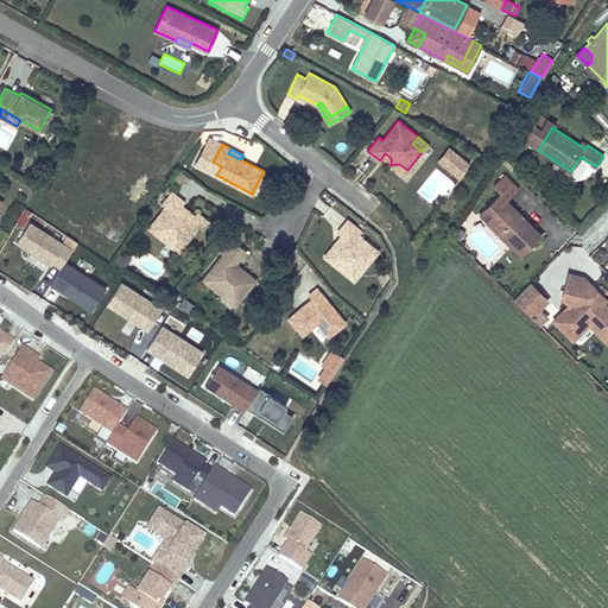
[(450,150),(437,164),(453,178),(466,164),(450,150)]
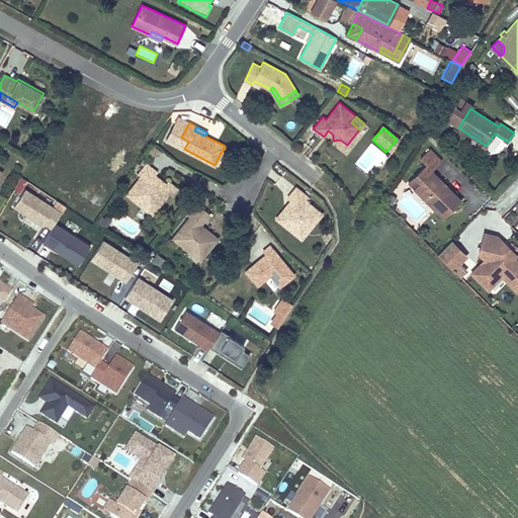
[(184,149),(188,142),(181,138),(177,145),(184,149)]
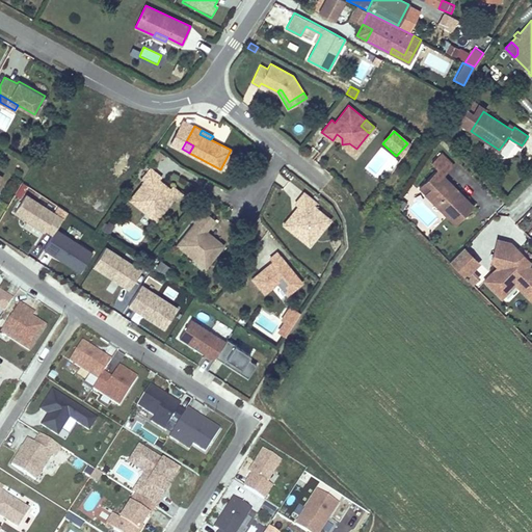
[(356,149),(349,143),(342,144),(353,153),(356,149)]
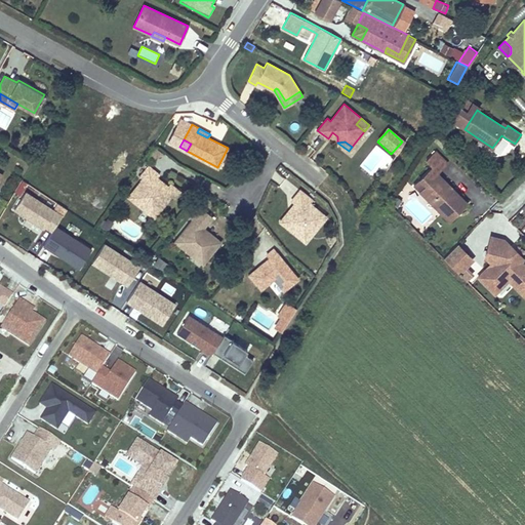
[(467,203),(448,185),(446,187),(442,183),(444,180),(437,173),(447,163),(435,151),(426,159),(432,165),(419,177),(426,184),(419,190),(449,220),(467,203)]
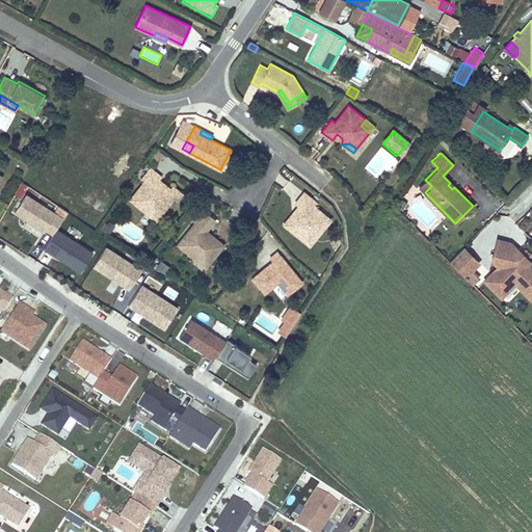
[(167,192),(170,188),(169,188),(165,185),(160,185),(157,183),(159,180),(161,177),(150,167),(141,179),(144,181),(130,200),(147,213),(152,207),(161,214),(174,197),(167,192)]
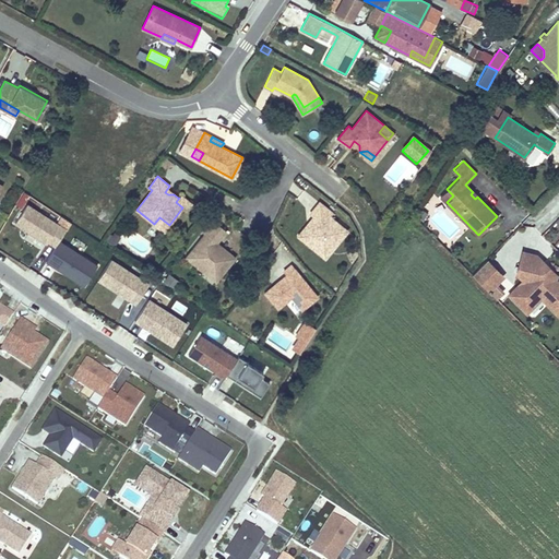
[(447,202),(453,195),(447,189),(440,195),(447,202)]
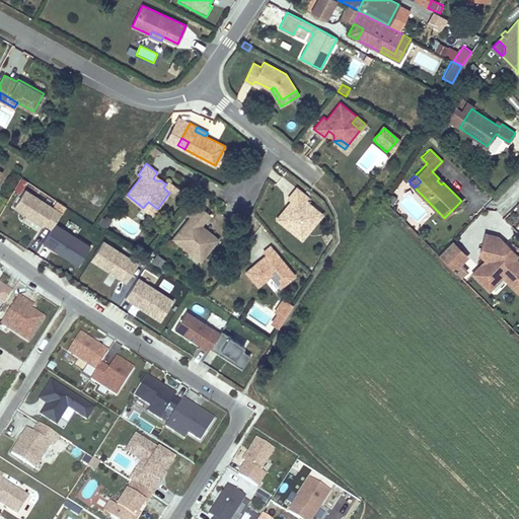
[(171,196),(177,189),(167,180),(165,183),(166,183),(163,188),(169,193),(169,194),(171,196)]
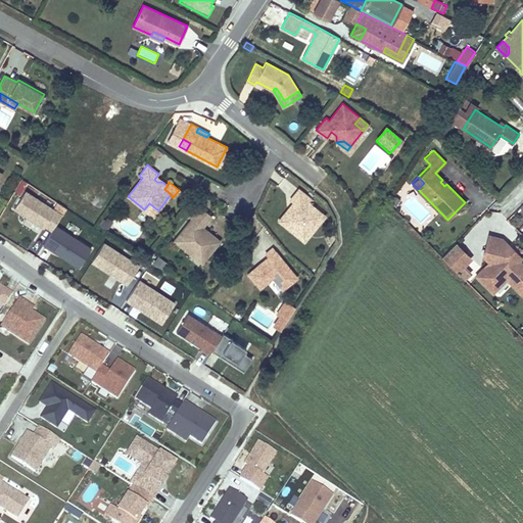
[(56,223),(63,212),(52,205),(25,188),(13,206),(51,231),(56,223)]
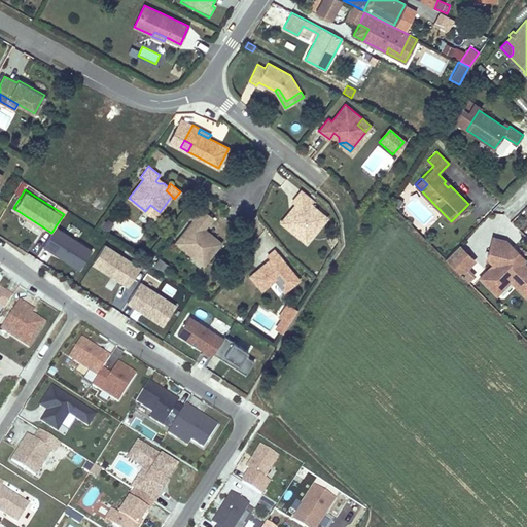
[(301,238),(307,230),(313,235),(327,217),(311,203),(313,201),(302,190),(292,201),(295,204),(300,206),(295,211),(289,211),(290,218),(284,225),(301,238)]
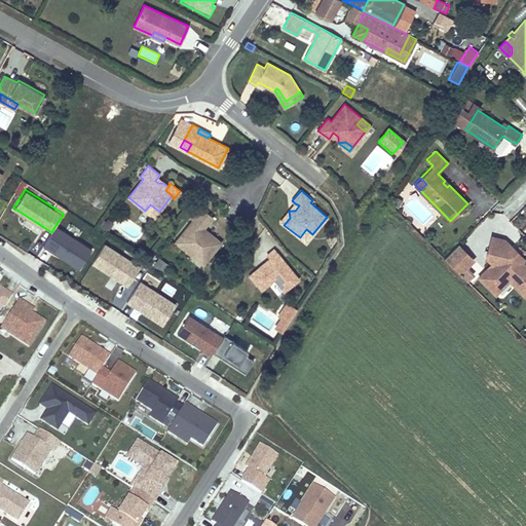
[(398,207),(402,200),(396,196),(392,202),(398,207)]
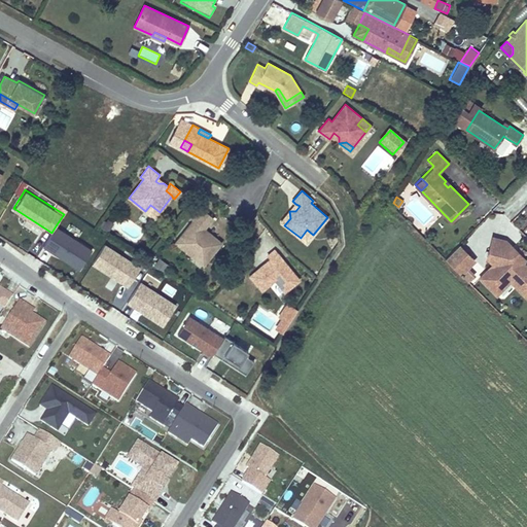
[(53,207),(64,214),(67,209),(56,203),(53,207)]
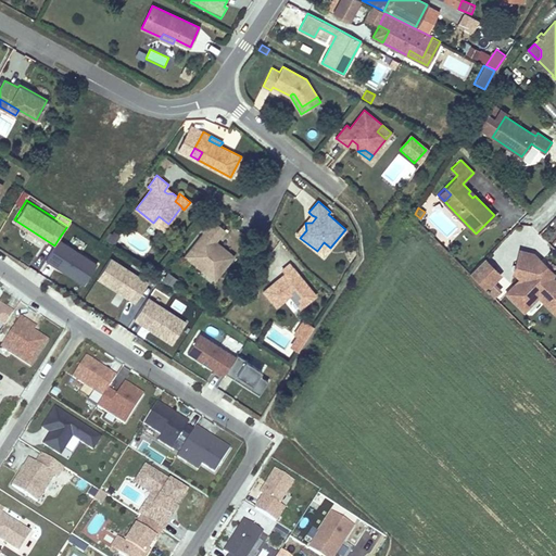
[(163,230),(168,224),(159,216),(153,223),(163,230)]
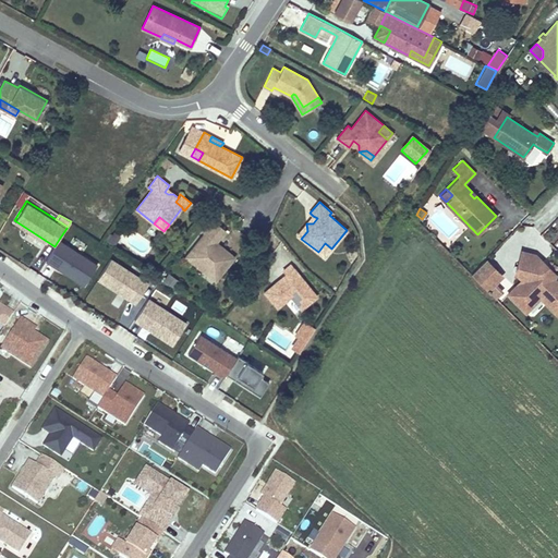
[(234,257),(222,247),(219,250),(215,246),(217,243),(216,242),(226,230),(211,219),(202,231),(205,233),(185,256),(201,268),(205,263),(219,275),(234,257)]
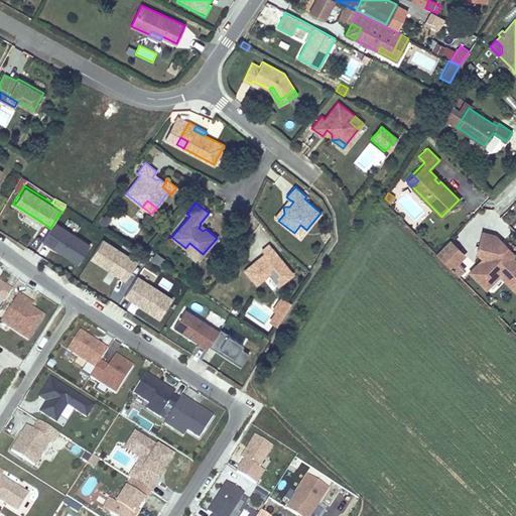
[(278,221),(284,214),(283,207),(275,218),(278,221)]
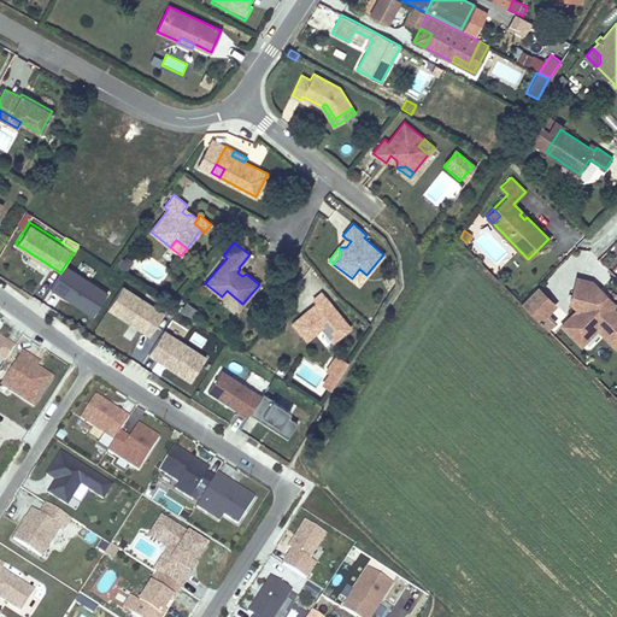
[(127,271),(131,264),(124,259),(119,266),(127,271)]
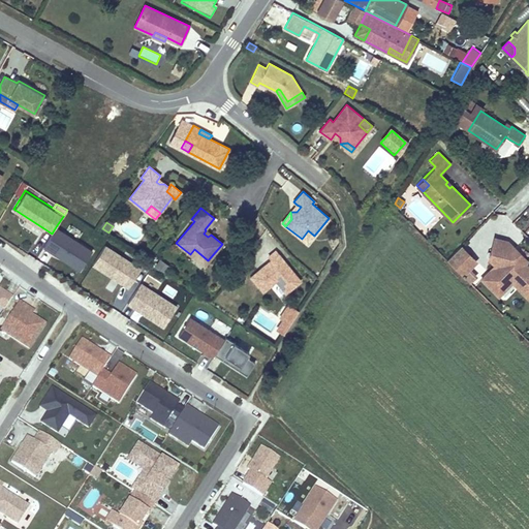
[(91,247),(57,225),(52,234),(43,247),(78,269),(91,247)]
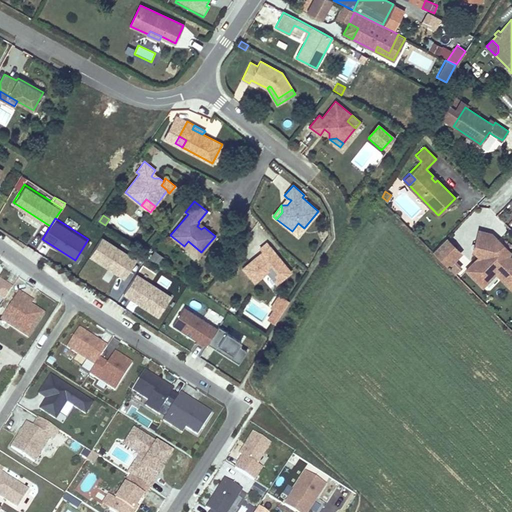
[(292,231),(298,236),(304,228),(298,223),(292,231)]
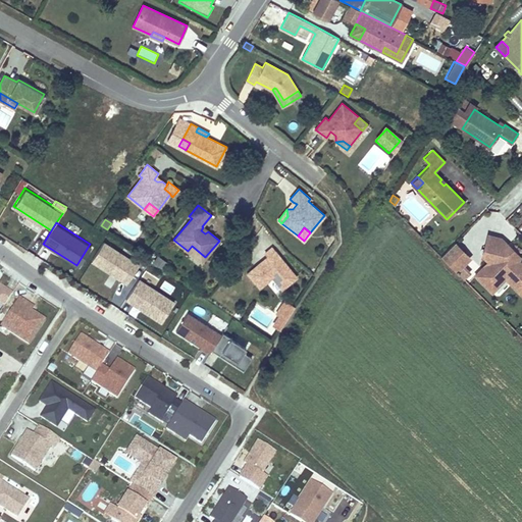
[(521,264),(518,260),(514,265),(510,261),(512,259),(513,256),(510,253),(504,247),(507,245),(501,238),(488,235),(482,255),(488,261),(481,268),(498,284),(505,277),(521,293),(521,292),(521,264)]
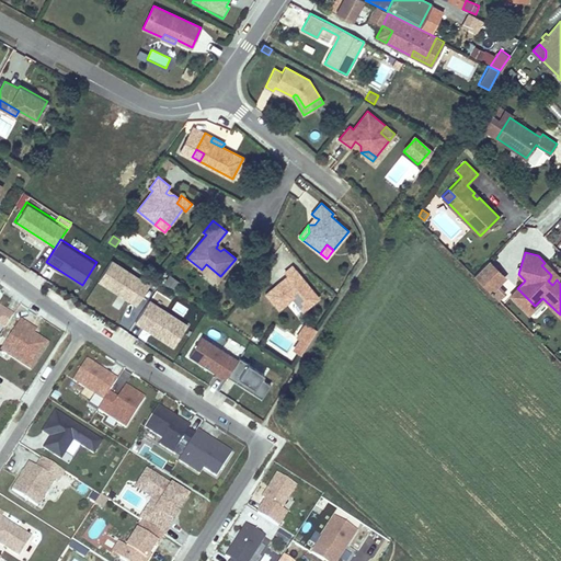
[(112,260),(96,283),(133,306),(147,284),(112,260)]
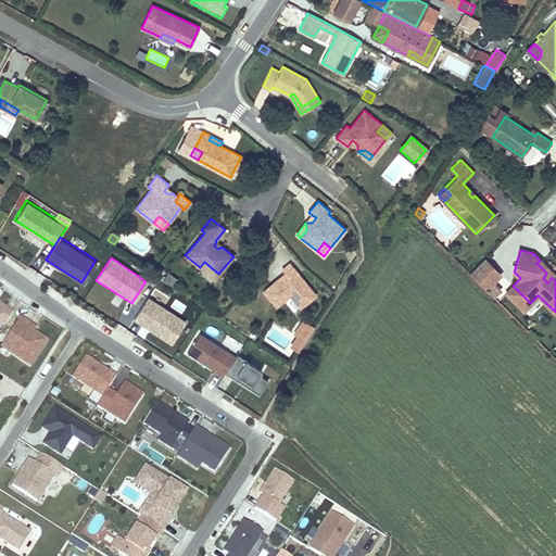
[(485,289),(500,275),(484,258),(469,273),(485,289)]
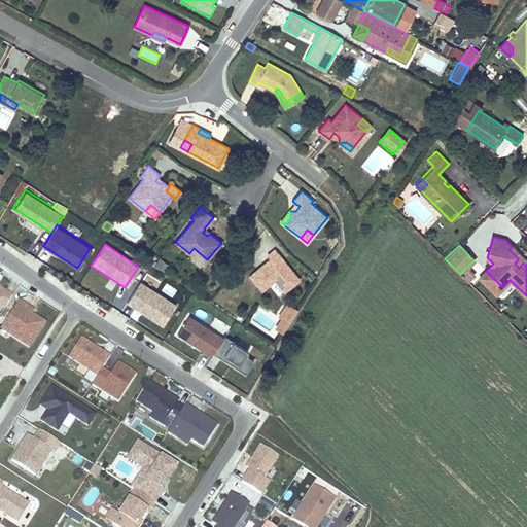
[(518,252),(512,247),(508,249),(515,255),(518,252)]
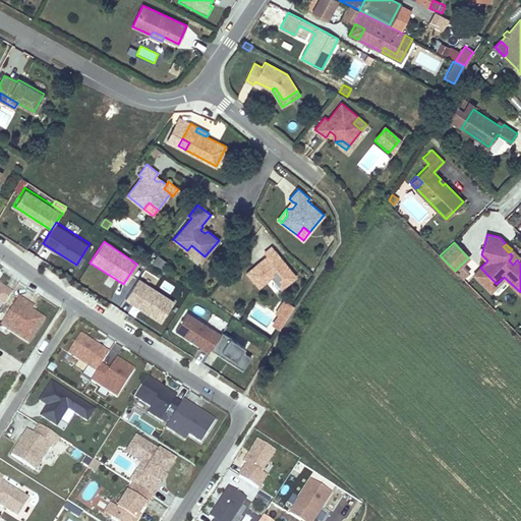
[(200,262),(205,256),(191,245),(187,250),(200,262)]
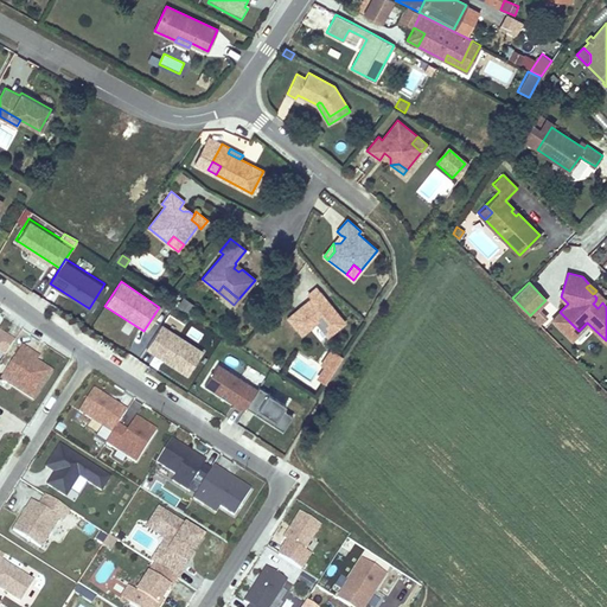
[(301,334),(317,323),(327,336),(345,323),(317,287),(308,294),(311,298),(312,299),(308,304),(304,304),(288,317),(301,334)]
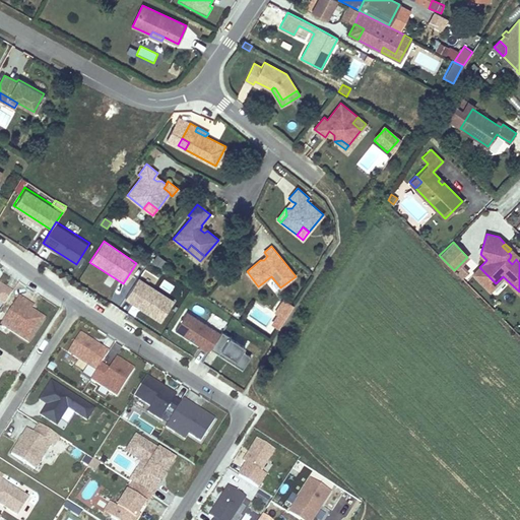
[(166,261),(158,256),(153,262),(161,267),(166,261)]
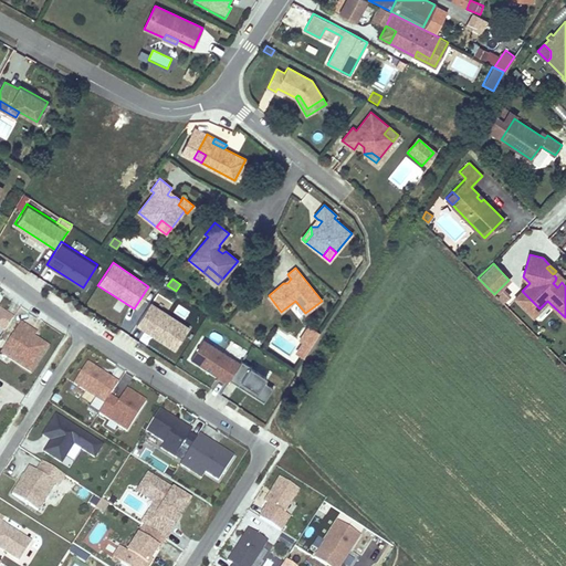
[(540,308),(522,291),(515,297),(533,316),(540,308)]
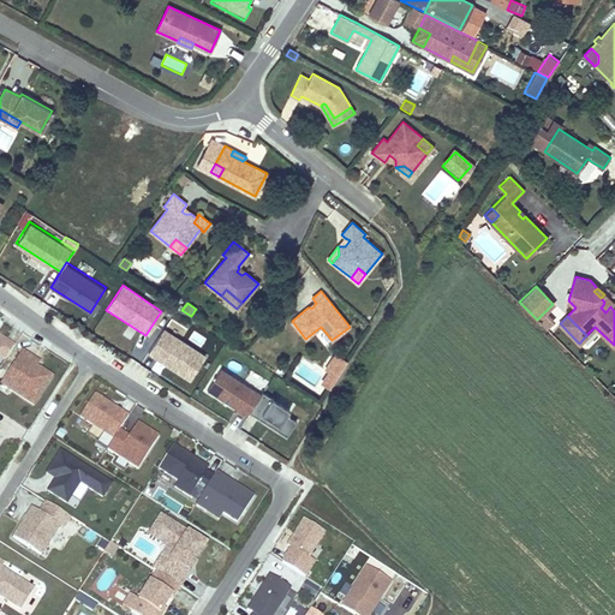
[(83,335),(78,324),(72,327),(77,338),(83,335)]
